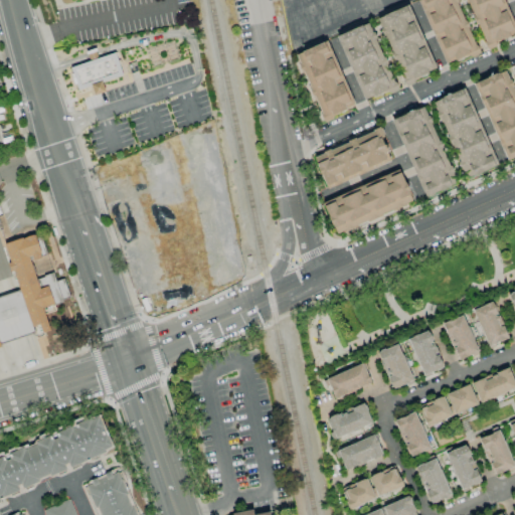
[(418,0),(446,64),(477,52),(455,0),(418,0)]
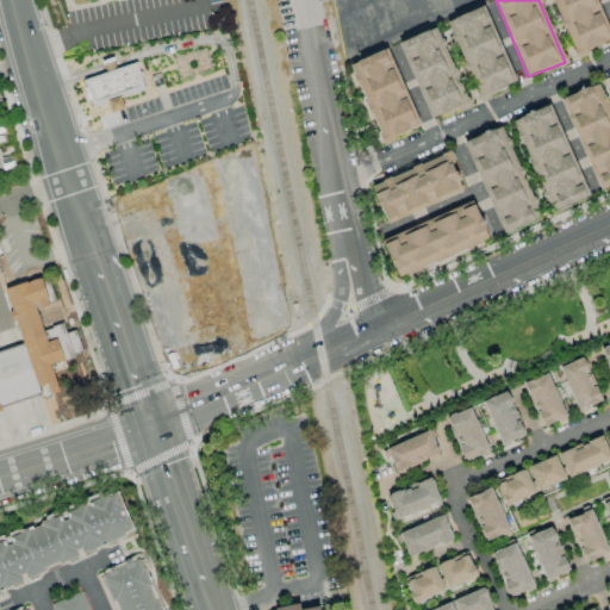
[(609,41),(596,0),(553,0),(572,60),(586,55),(585,49),(609,41)]
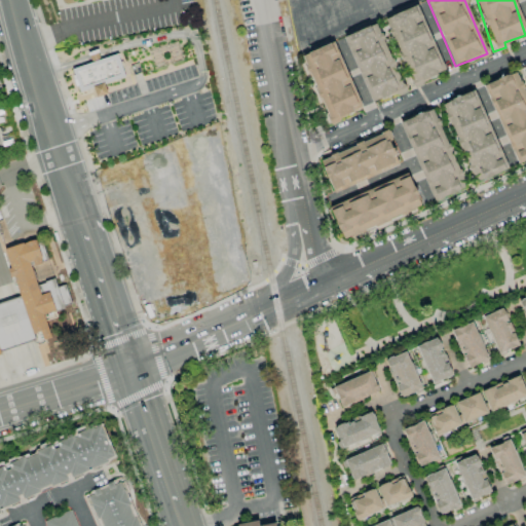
[(384,17),(411,85),(444,73),(418,4),(384,17)]
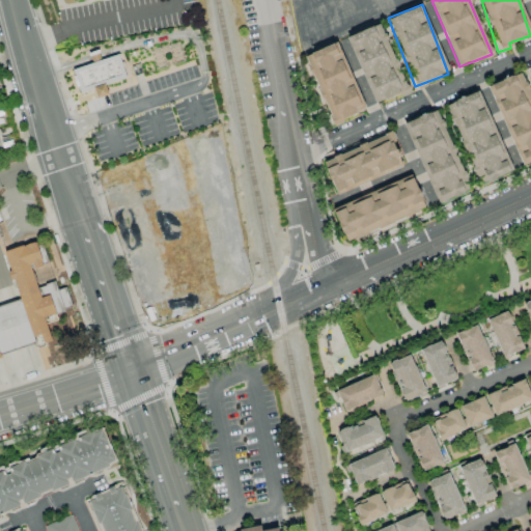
[(373,105),(407,91),(381,23),(347,35),(373,105)]
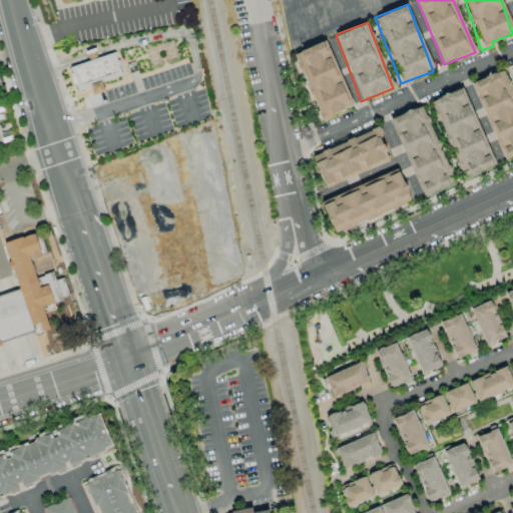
[(353,106),(326,40),(294,53),(321,119),(353,106)]
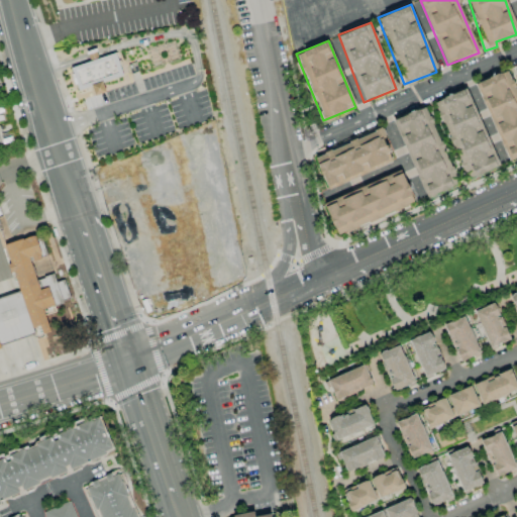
[(68,67),(88,61),(86,52),(94,49),(97,58),(115,53),(122,75),(100,81),(104,92),(95,95),(92,86),(76,91),(68,67)]
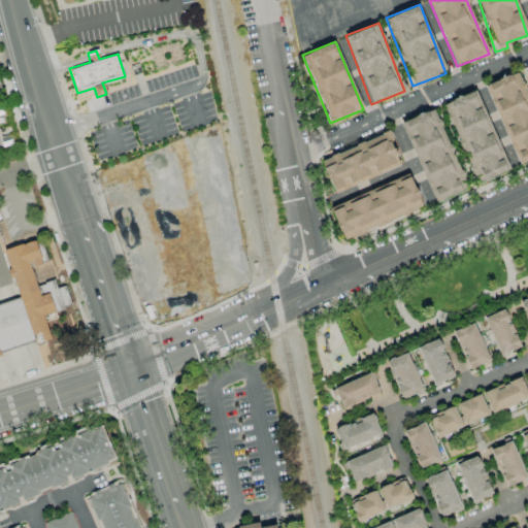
[(485,85),(518,165),(527,160),(527,95),(519,71),(485,85)]
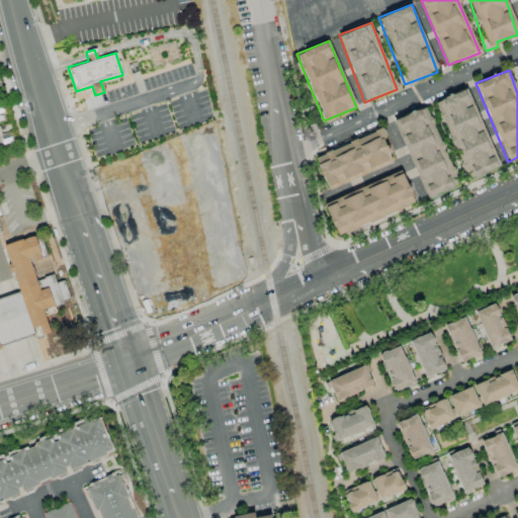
[(394,119),(426,198),(452,187),(449,178),(454,176),(426,106),(394,119)]
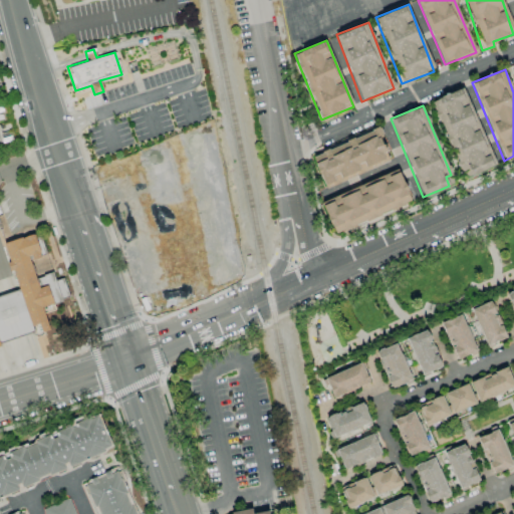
[(325,188),(390,161),(380,138),(383,137),(379,127),(312,157),(325,188)]
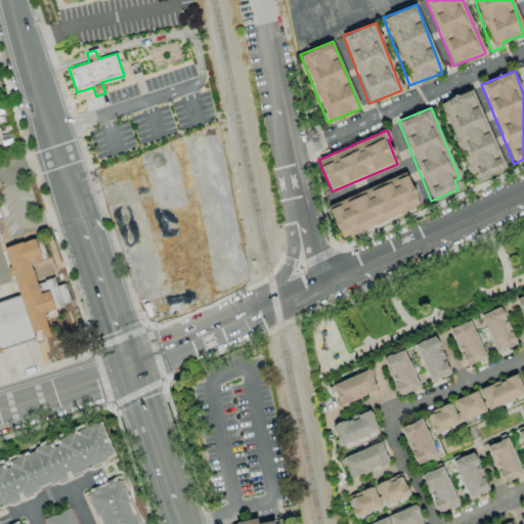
[(326,204),(340,237),(420,207),(406,174),(326,204)]
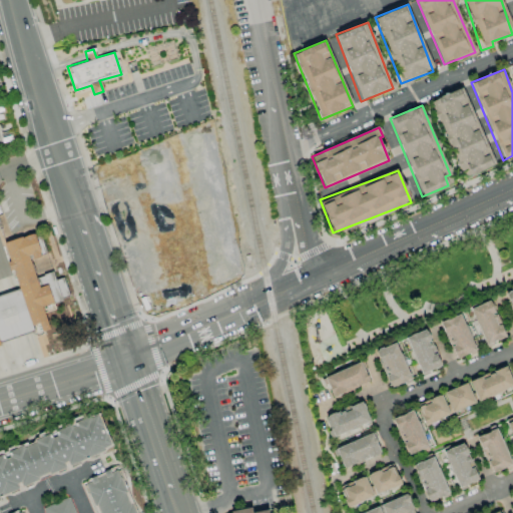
[(4,243),(33,233),(41,255),(28,261),(34,278),(51,272),(54,280),(62,278),(69,297),(62,300),(63,301),(54,304),(55,309),(43,313),(49,330),(34,335),(33,332),(0,343),(0,295),(19,289),(4,243)]
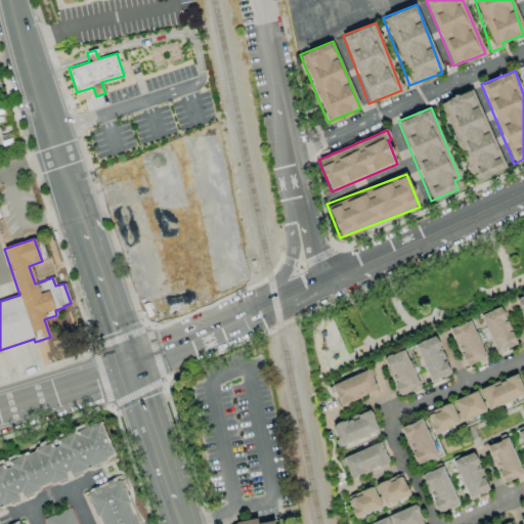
[(523,320),(523,296),(515,300),(523,320)]
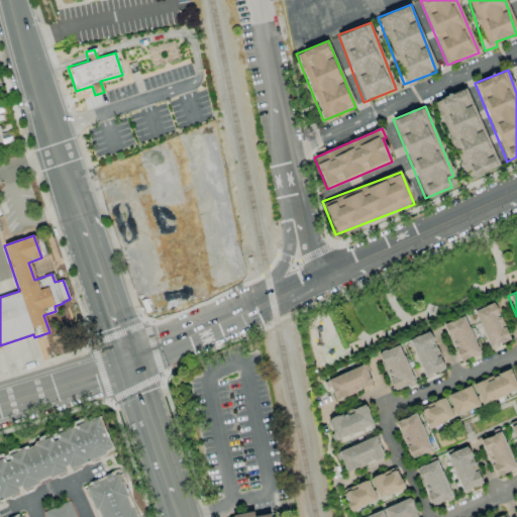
[(488,347),(508,340),(495,303),(475,310),(488,347)]
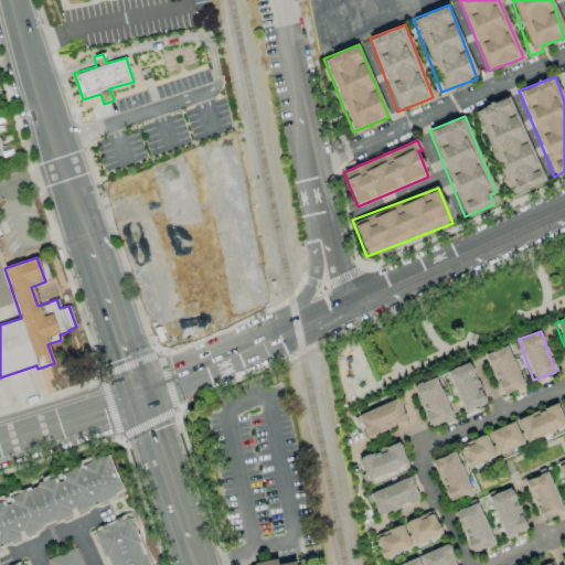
[(523,386),(507,345),(484,354),(501,396),(523,386)]
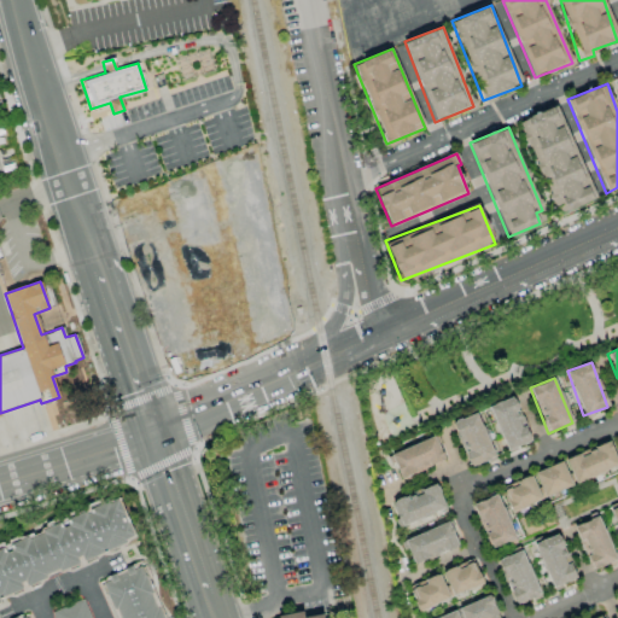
[(503,450),(529,442),(516,397),(490,404),(503,450)]
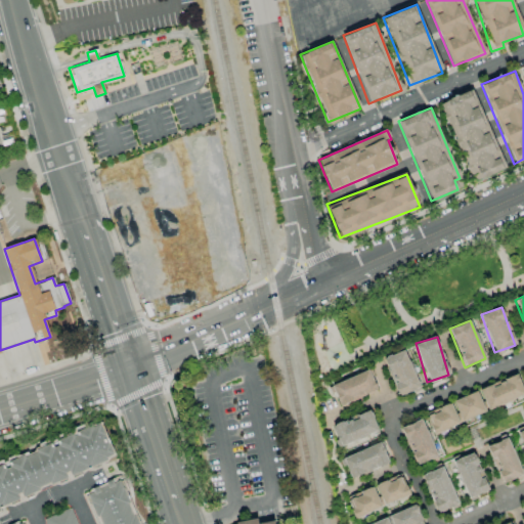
[(420,388),(403,349),(383,358),(398,396),(420,388)]
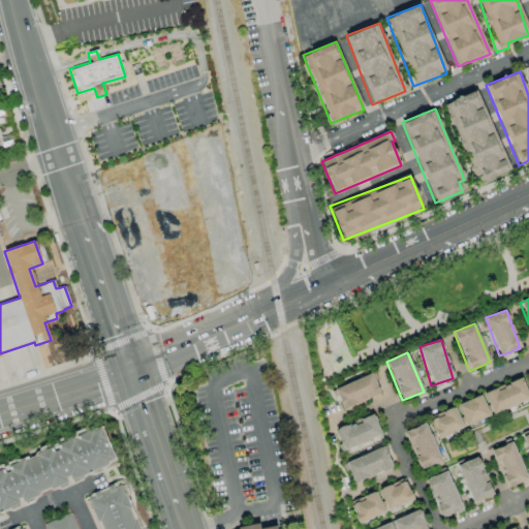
[(342,409),(380,394),(372,373),(334,389),(342,409)]
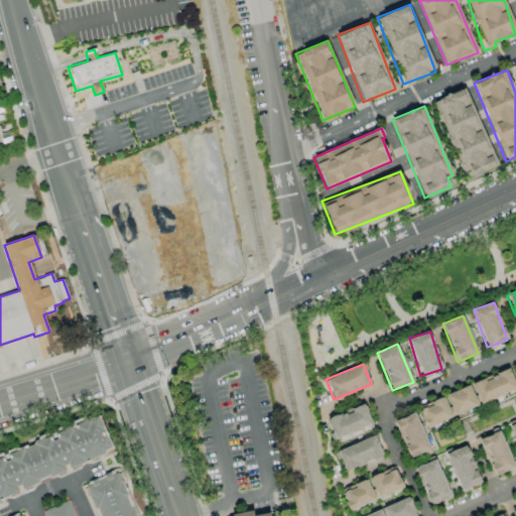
[(479,403),(515,389),(515,387),(509,368),(472,382),(479,403)]
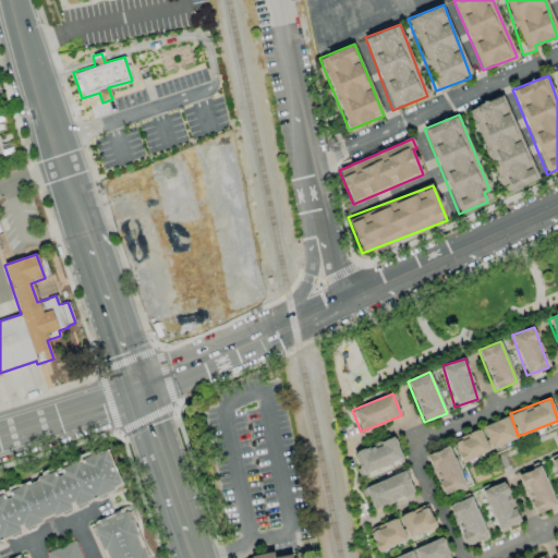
[(516,438),(507,416),(482,426),(490,449),(516,438)]
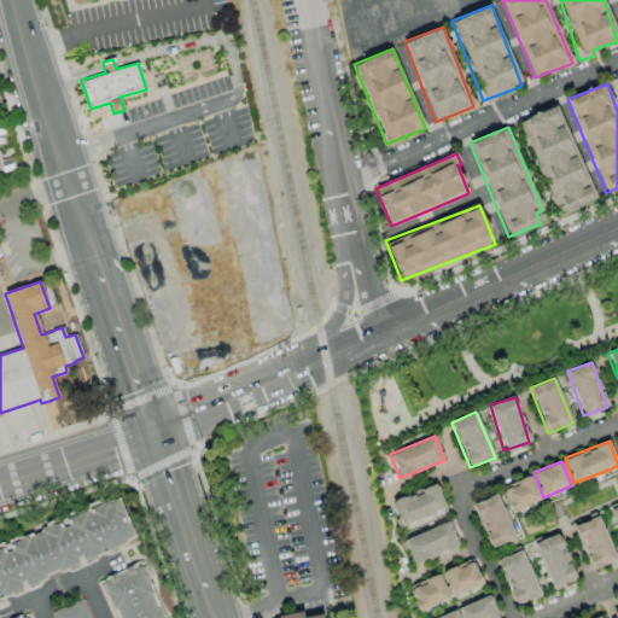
[(511,512),(541,499),(531,476),(501,489),(511,512)]
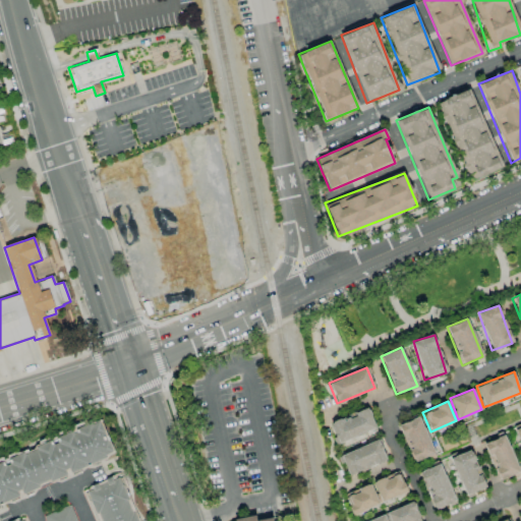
[(375,428),(367,408),(329,422),(337,444),(375,428)]
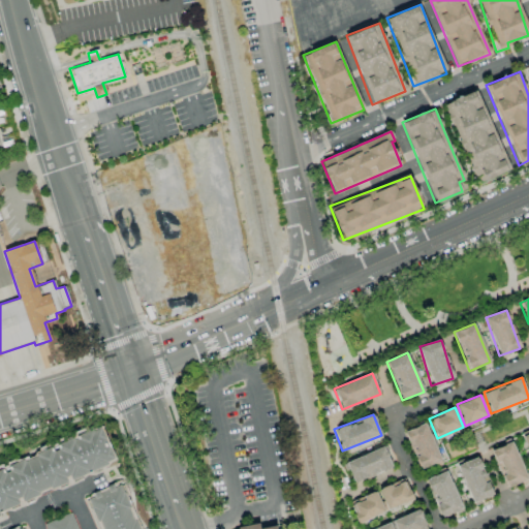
[(419,470),(440,461),(426,423),(404,431),(419,470)]
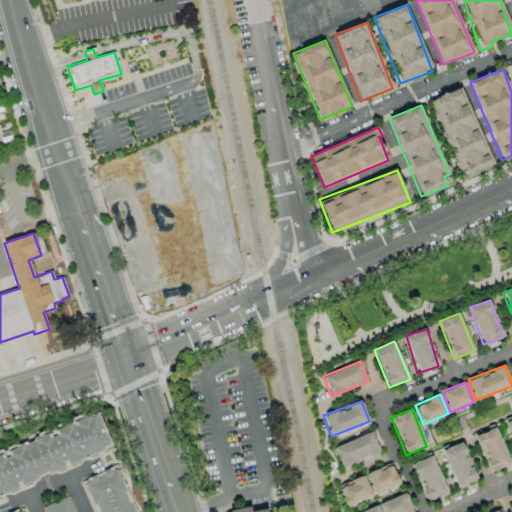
[(0,455),(0,495),(20,487),(20,486),(67,467),(66,464),(111,447),(97,413),(53,430),(54,432),(7,451),(8,452),(0,455)]
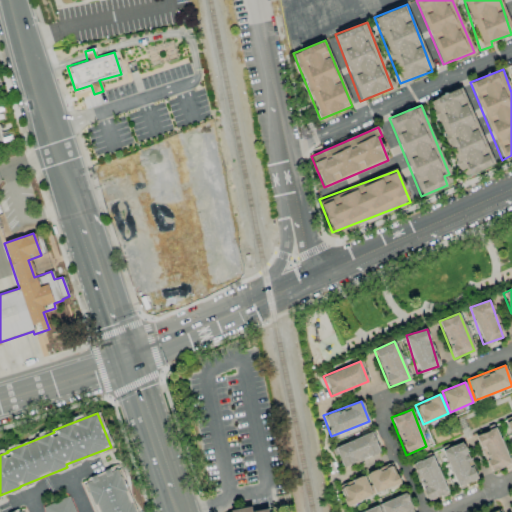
[(475,435),(489,472),(510,465),(496,428),(475,435)]
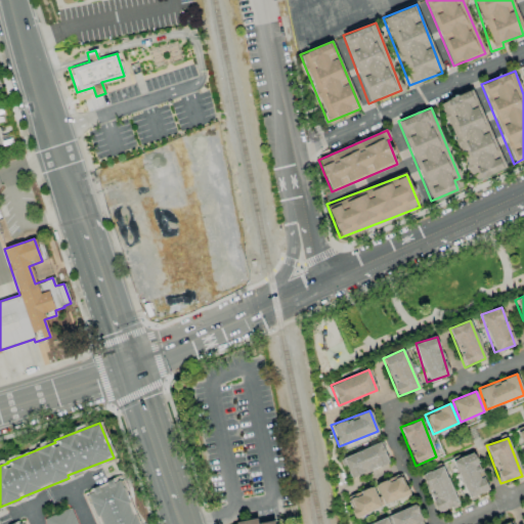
[(342,459),(350,479),(389,463),(380,442),(342,459)]
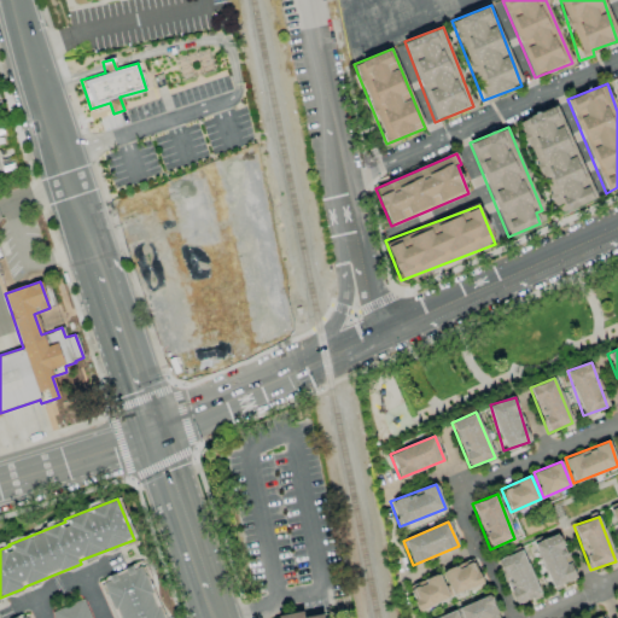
[(534,543),(551,588),(576,578),(559,534),(534,543)]
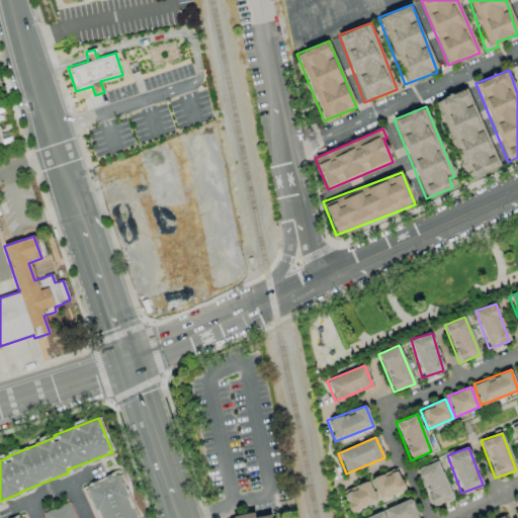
[(452,499),(437,460),(416,469),(432,508),(452,499)]
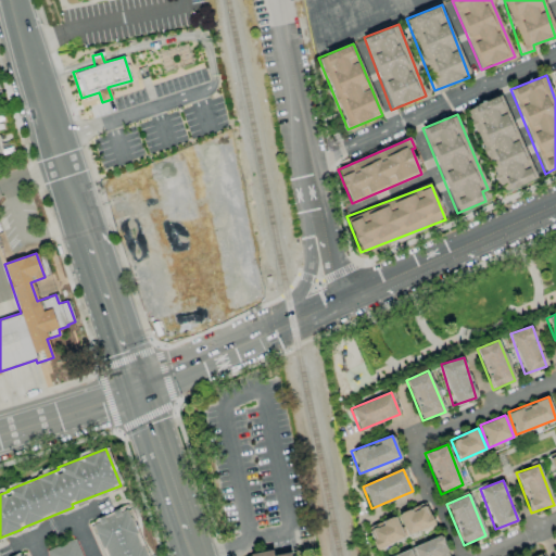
[(406,536),(433,525),(425,503),(397,515),(406,536)]
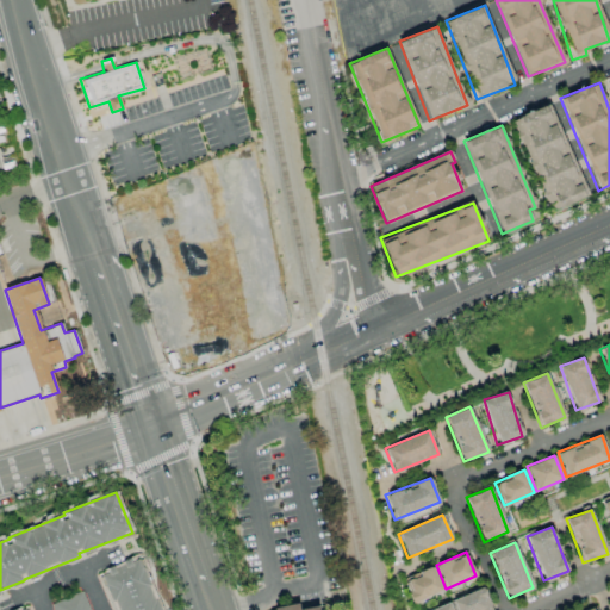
[(114,609),(159,609),(139,558),(101,571),(114,609)]
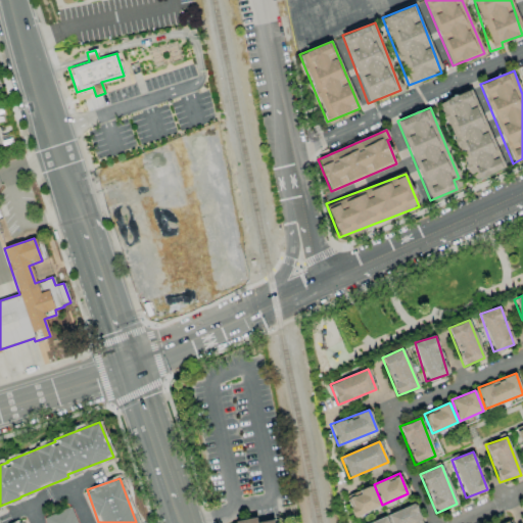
[(380,507),(372,485),(345,495),(353,517),(380,507)]
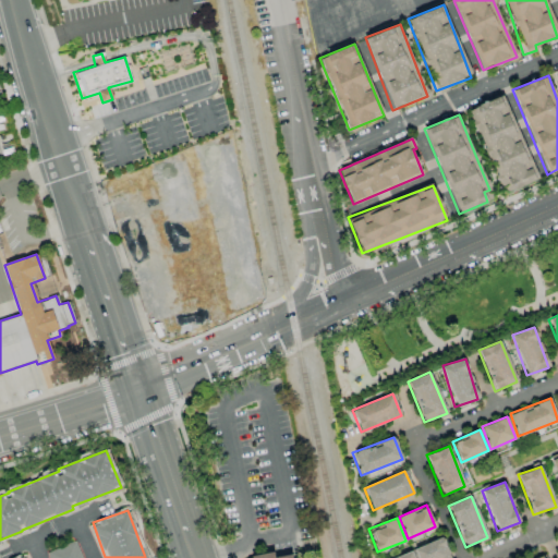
[(414,547),(416,557),(448,557),(443,538),(414,547)]
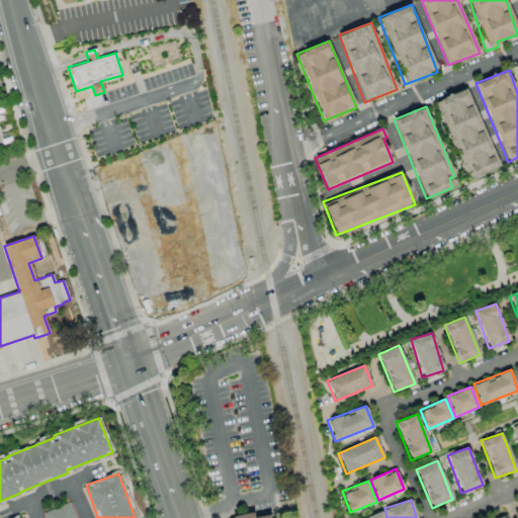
[(75,517),(69,502),(42,513),(45,517),(75,517)]
